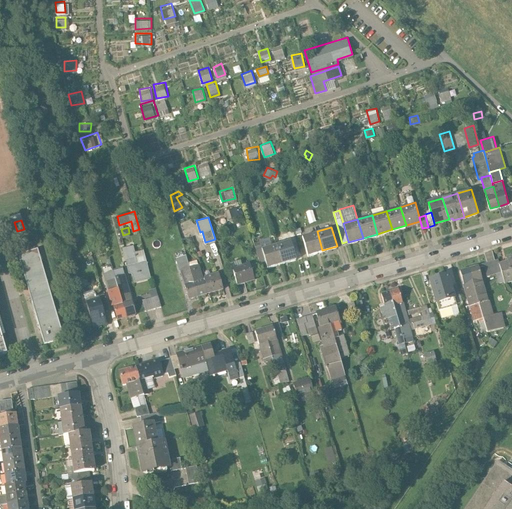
[(308,254),(322,250),(317,231),(303,235),(308,254)]
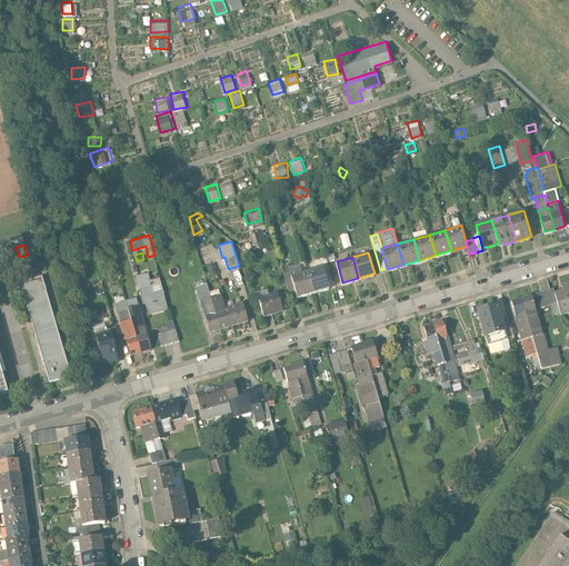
[(290,297),(297,295),(291,276),(288,266),(281,268),(287,285),(290,297)]
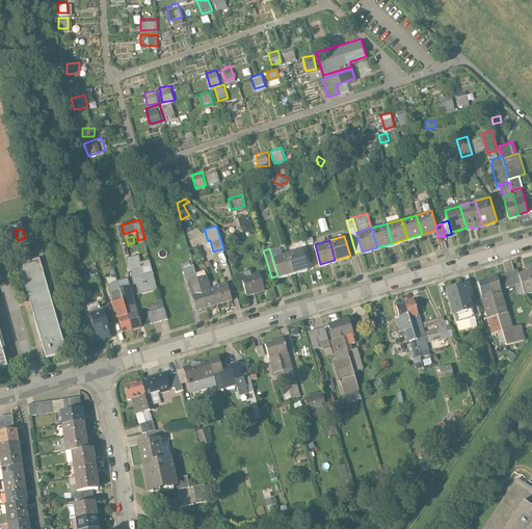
[(301,248),(287,253),(293,272),(308,268),(301,248)]
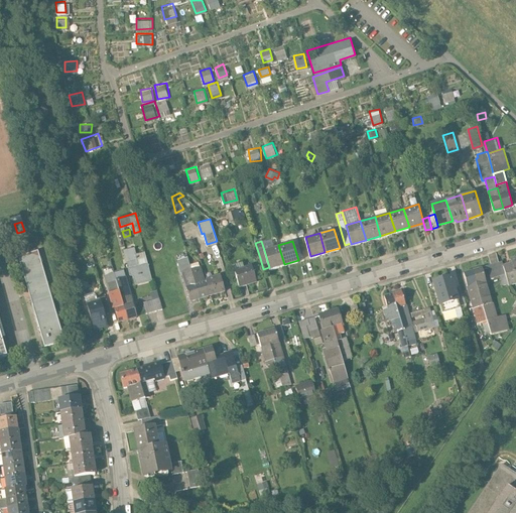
[(126,254),(127,259),(136,257),(135,252),(133,245),(124,248),(124,254),(126,254)]
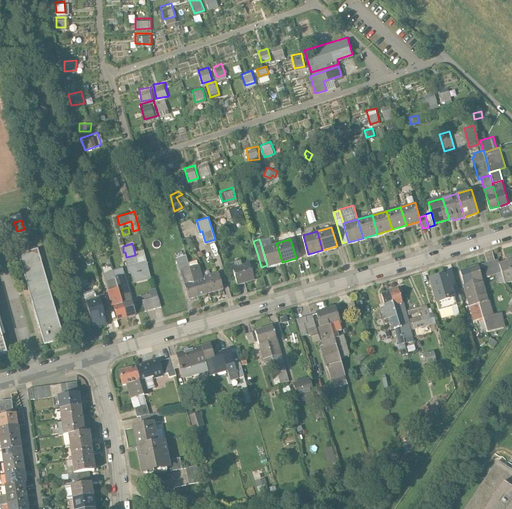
[(268,266),(282,262),(276,243),(262,248),(267,265),(268,266)]
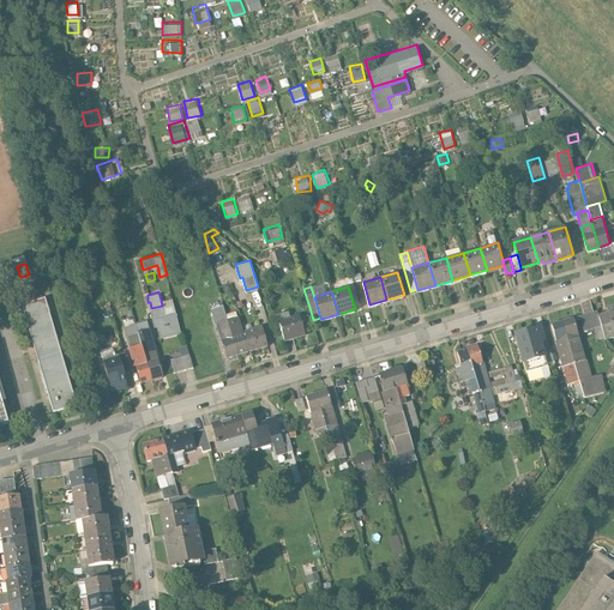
[(22,302),(53,408),(76,402),(44,295),(22,302)]
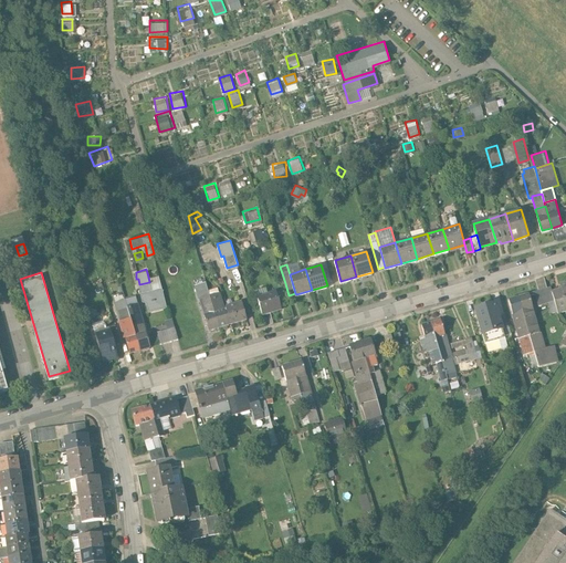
[(149,282),(152,288),(161,285),(158,273),(148,277),(149,282)]
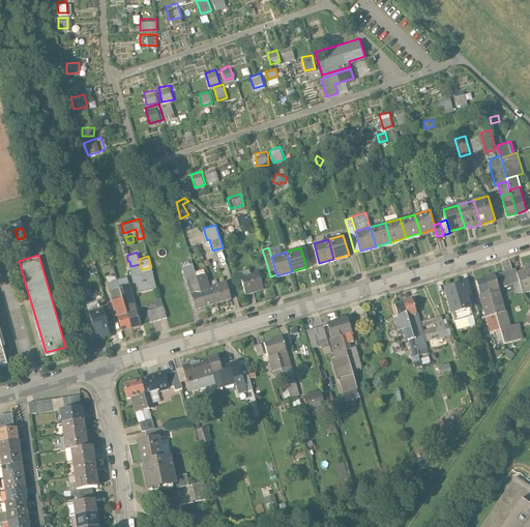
[(509,259),(501,261),(504,270),(512,268),(509,259)]
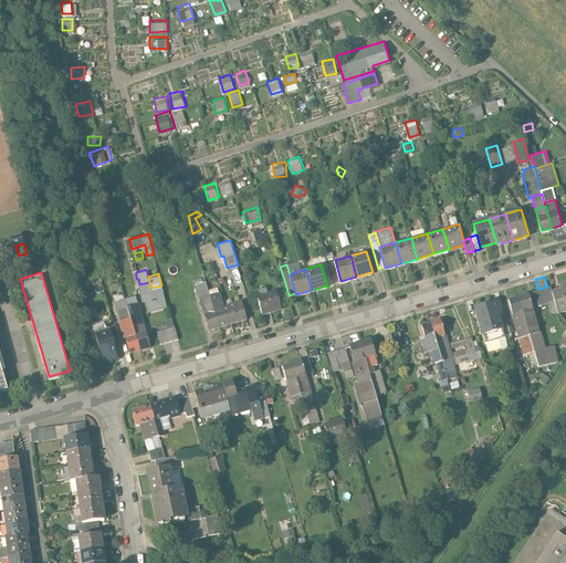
[(198,296),(200,295),(209,293),(206,280),(195,283),(198,296)]
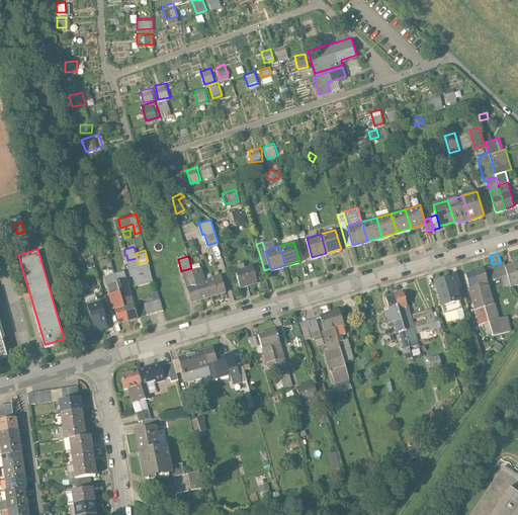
[(513,263),(505,266),(507,273),(510,283),(510,284),(517,282),(517,257),(512,259),(513,263)]
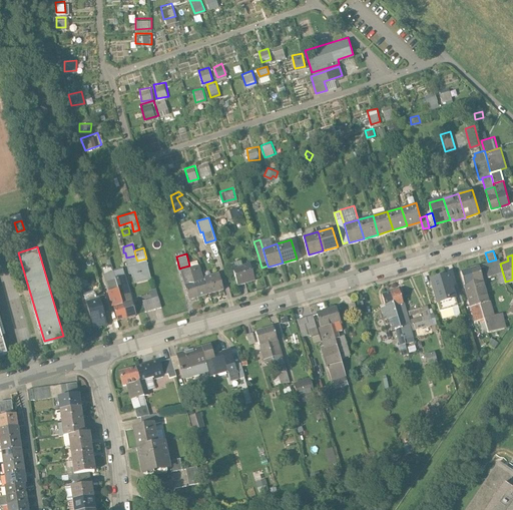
[(137,261),(135,256),(126,258),(127,264),(137,261)]
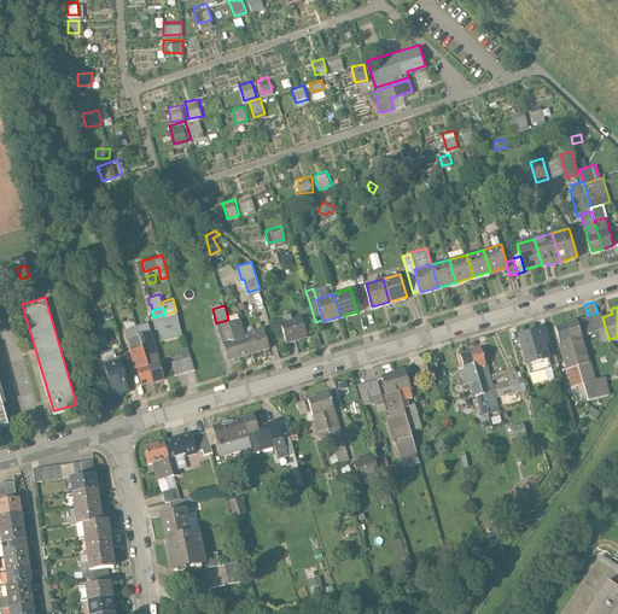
[(162,338),(181,333),(176,311),(165,314),(153,317),(156,327),(158,326),(159,327),(162,338)]
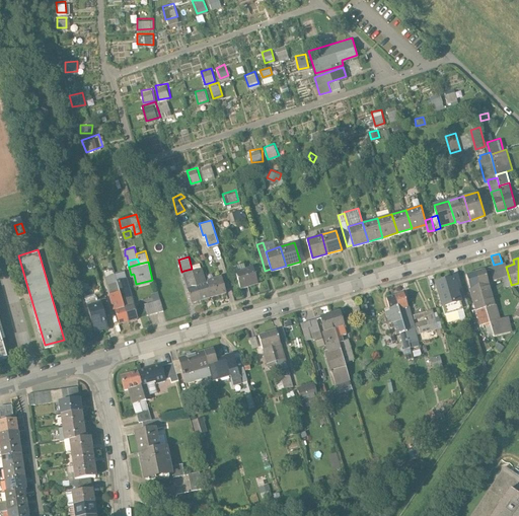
[(502,276),(508,274),(506,267),(505,262),(502,263),(494,265),(490,266),(493,278),(502,276)]
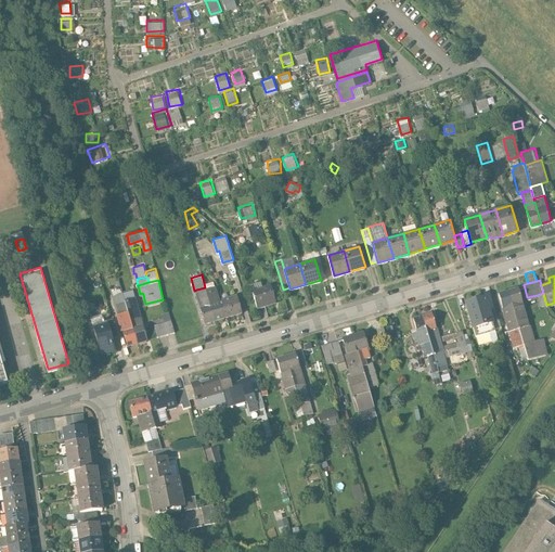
[(256,306),(274,300),(270,283),(252,289),(256,306)]
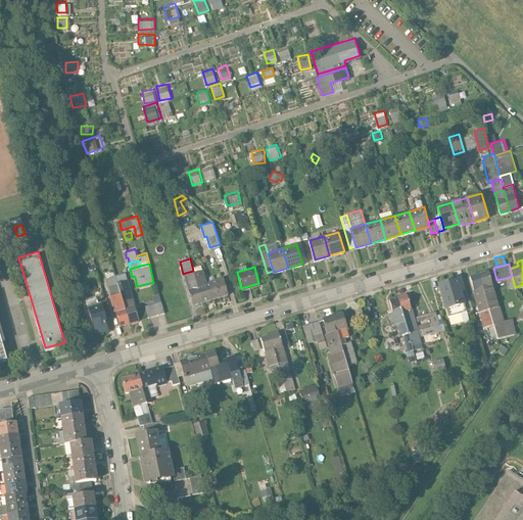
[(201,299),(214,296),(208,280),(206,280),(202,269),(193,271),(201,299)]
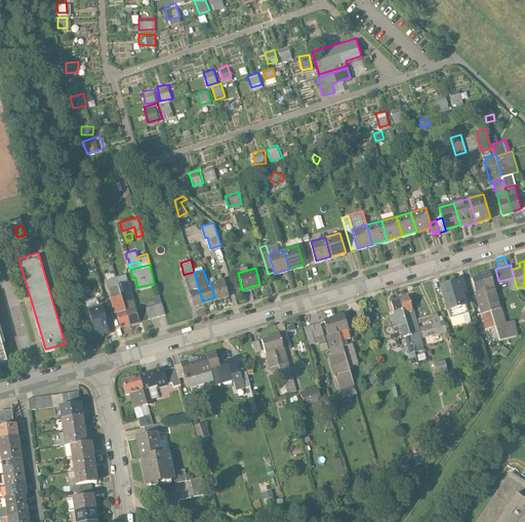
[(481,273),(491,309),(500,307),(490,270),(481,273)]
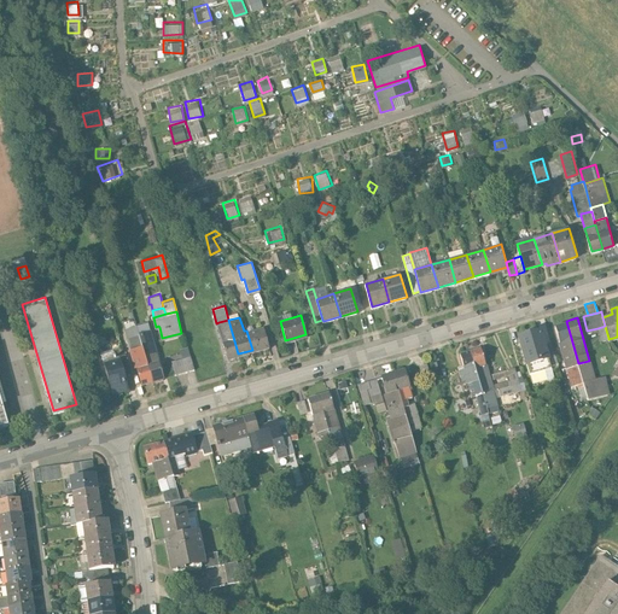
[(228,357),(238,354),(228,320),(219,322),(228,357)]
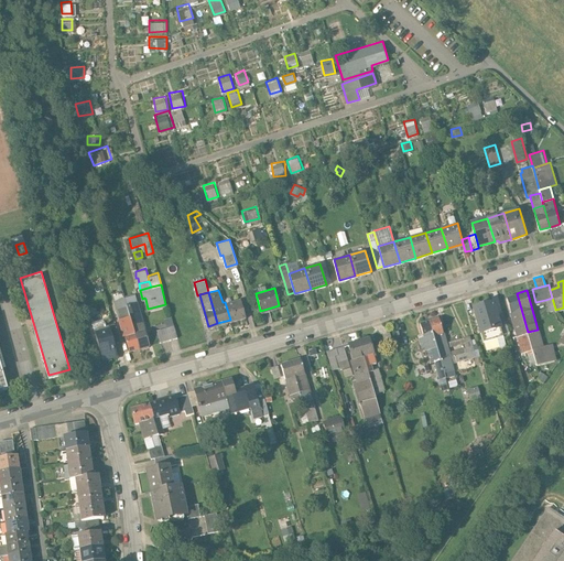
[(506,297),(517,335),(528,332),(517,293),(506,297)]
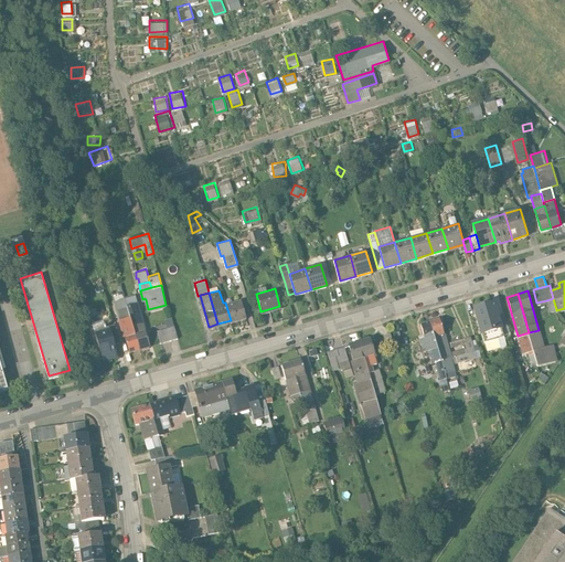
[(135,295),(125,298),(127,305),(137,301),(135,295)]
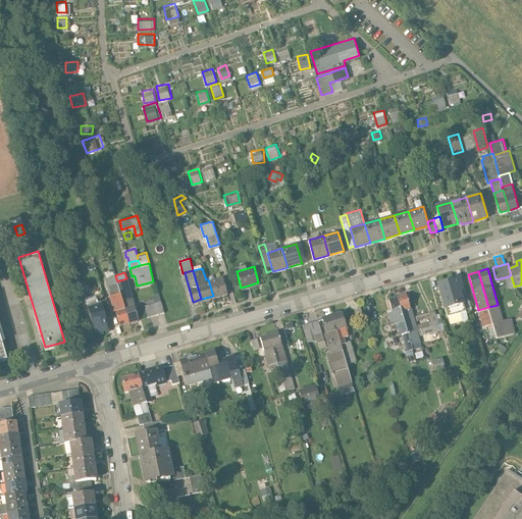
[(108,284),(117,281),(115,275),(106,277),(108,284)]
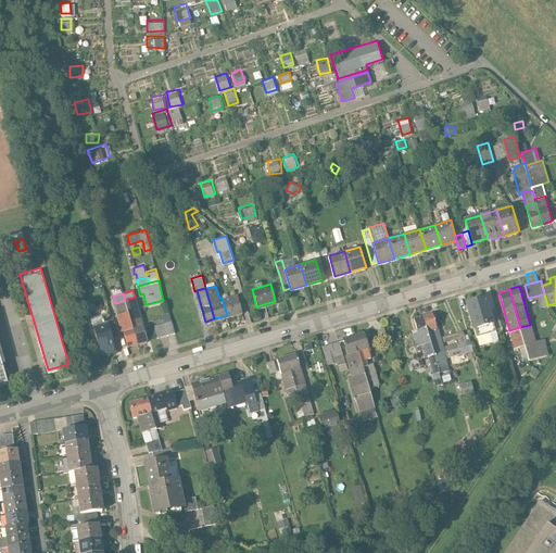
[(237,293),(222,298),(227,315),(242,311),(237,293)]
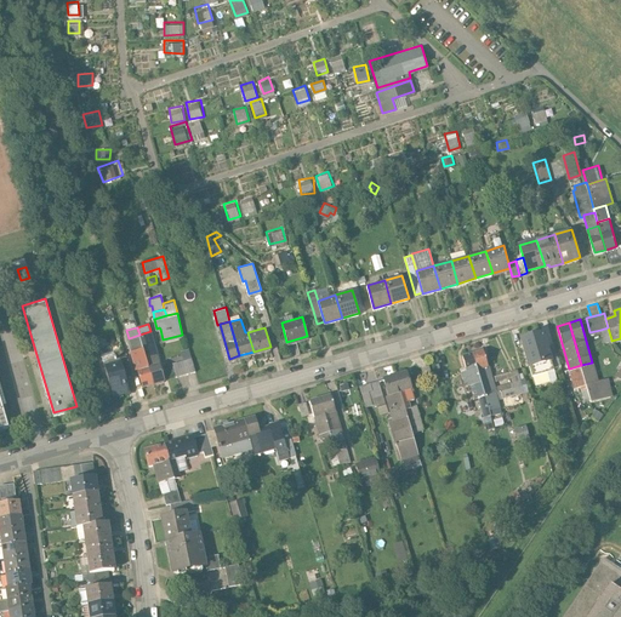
[(603,341),(611,340),(608,327),(600,330),(603,341)]
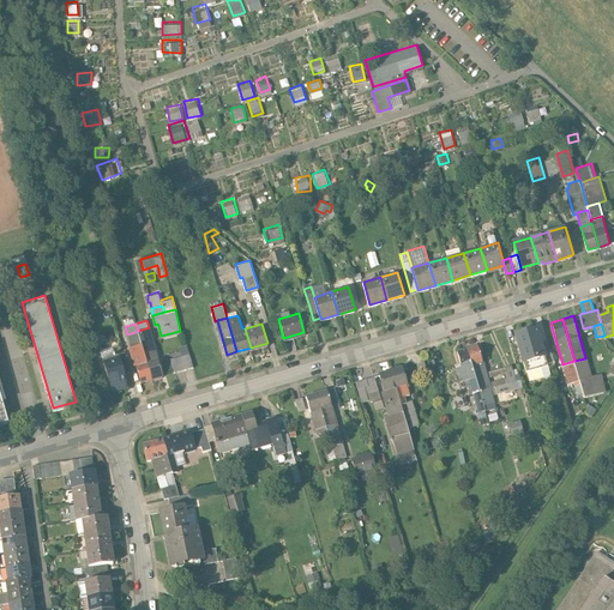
[(127,334),(131,346),(152,340),(149,327),(138,331),(127,334)]
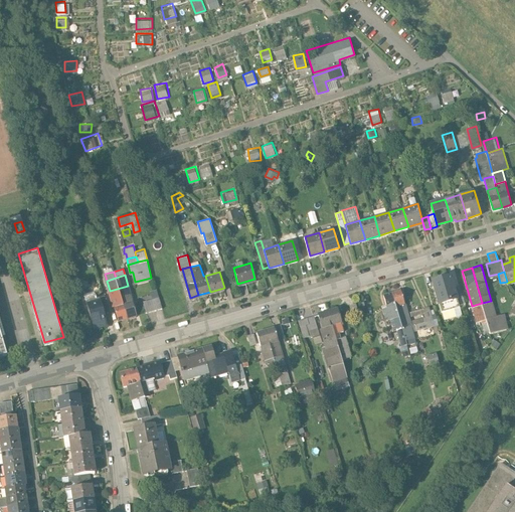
[(451,275),(432,280),(442,311),(460,306),(451,275)]
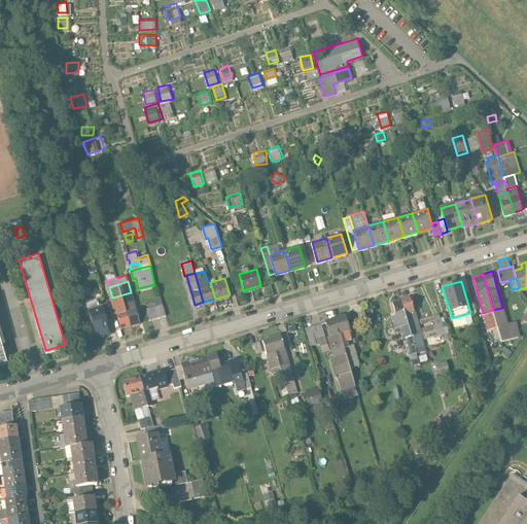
[(135,306),(131,292),(112,298),(111,298),(115,312),(117,311),(126,309),(135,306)]
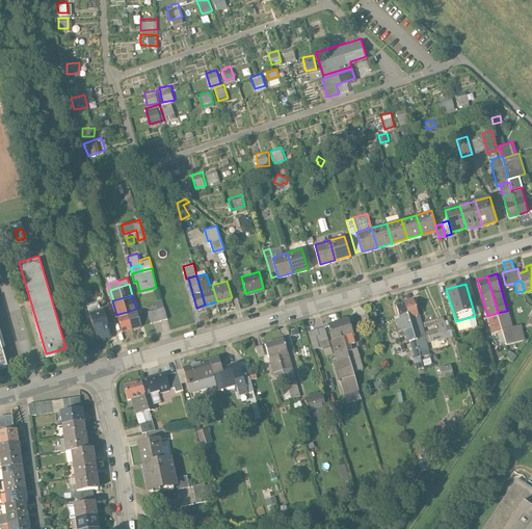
[(414,298),(405,301),(407,312),(408,316),(418,313),(414,298)]
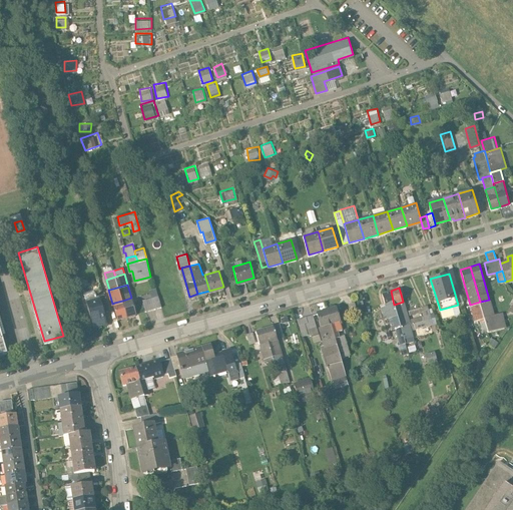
[(394,305),(393,301),(391,291),(382,293),(386,306),(381,307),(384,319),(389,318),(392,328),(401,325),(394,305)]
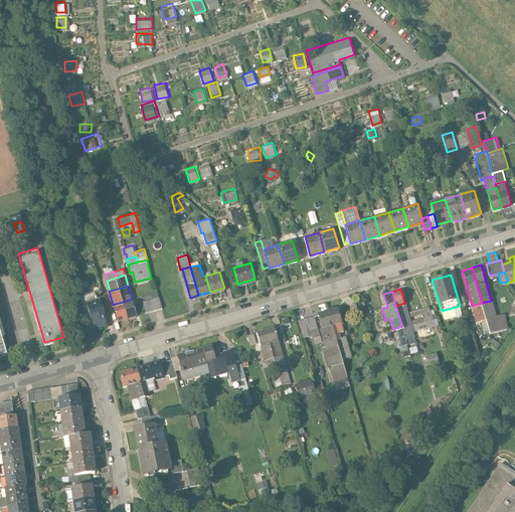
[(99,295),(100,298),(103,310),(109,308),(105,294),(99,295)]
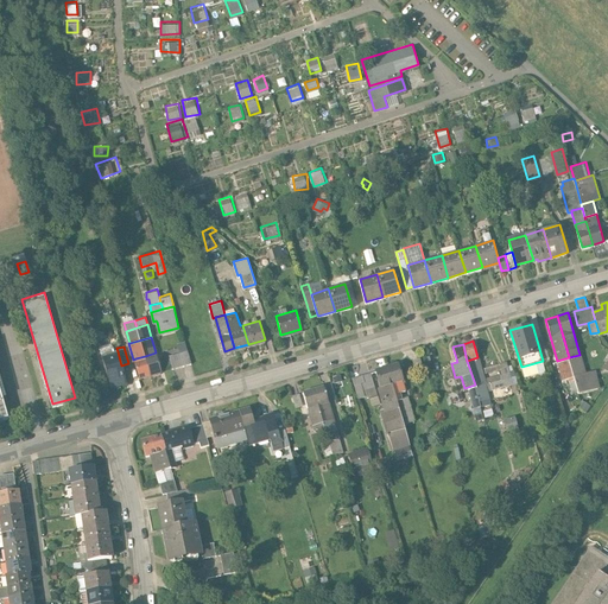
[(162,356),(164,364),(171,362),(172,367),(191,362),(188,349),(162,356)]
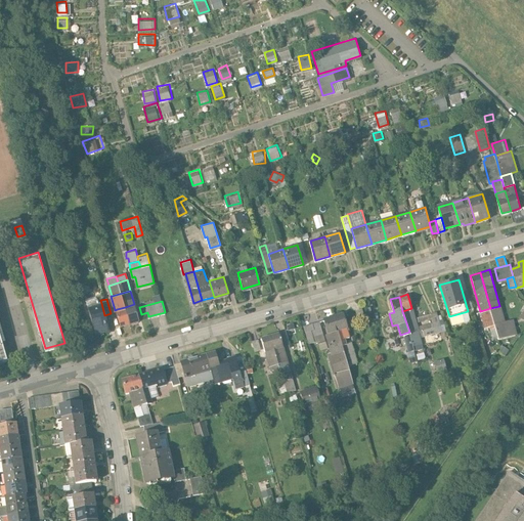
[(88,307),(95,333),(108,329),(104,315),(101,303),(88,307)]
